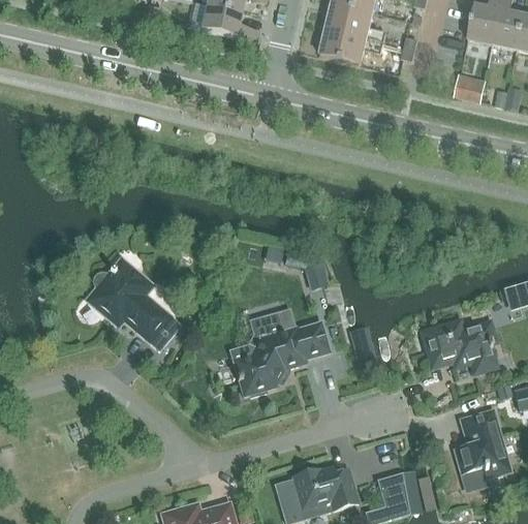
[(265,3),(265,0),(209,0),(208,4),(242,11),(245,0),(253,0),(265,3)]
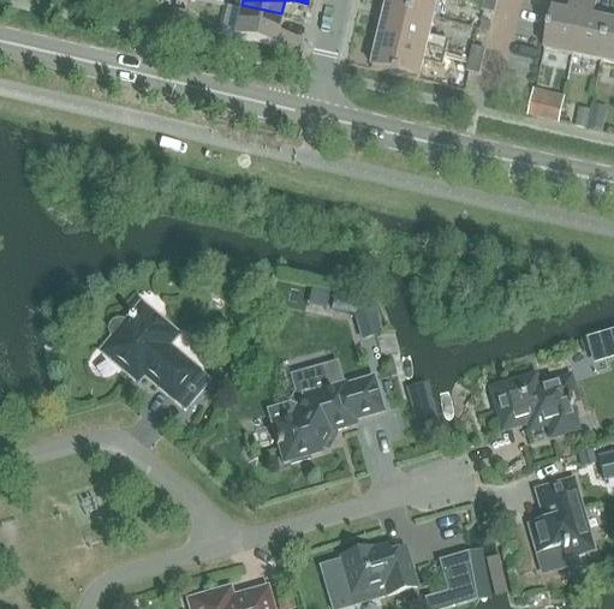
[(458,0),(389,0),(389,4),(434,15),(437,0),(458,0)]
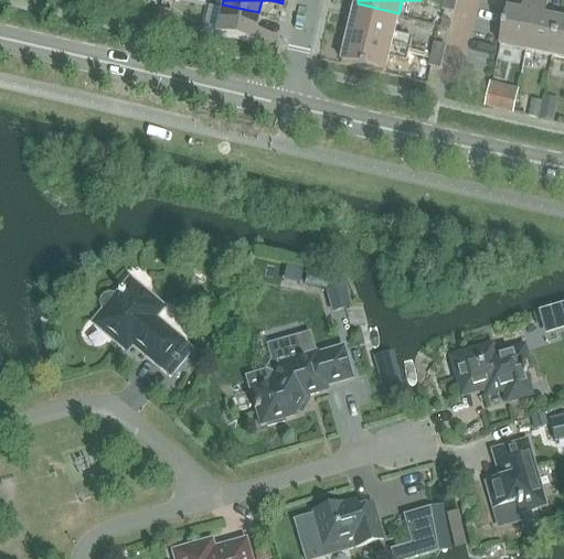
[(455,9),(456,0),(444,0),(443,6),(455,9)]
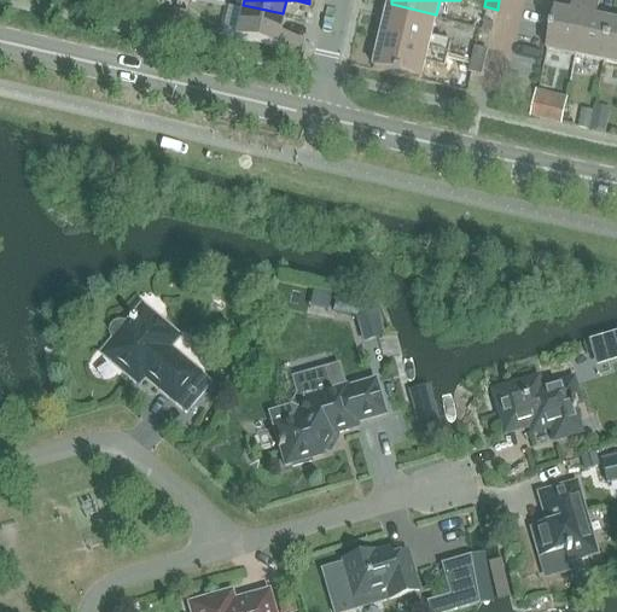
[(576,51),(586,0),(574,0),(572,10),(556,6),(547,46),(576,51)]
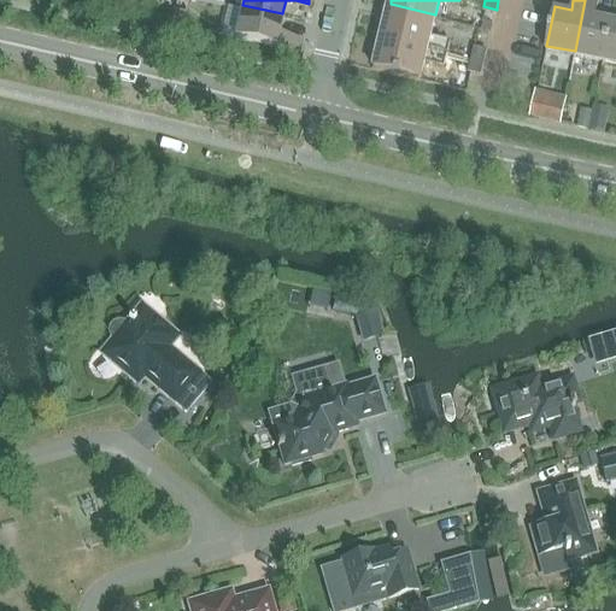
[(604,57),(611,18),(596,15),(598,0),(585,0),(575,51),(604,57)]
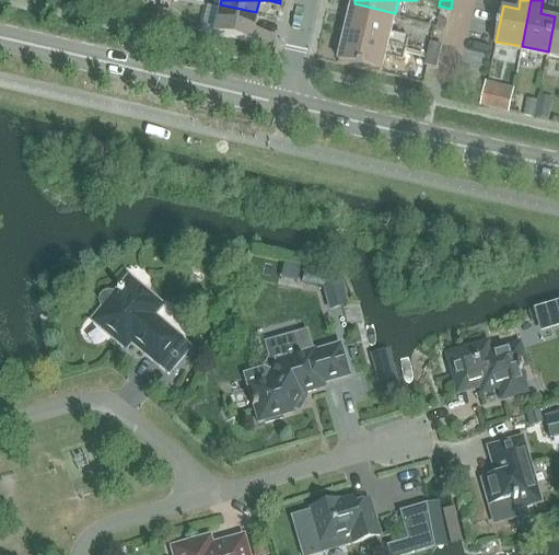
[(152,11),(150,16),(164,19),(165,20),(169,7),(153,3),(152,11)]
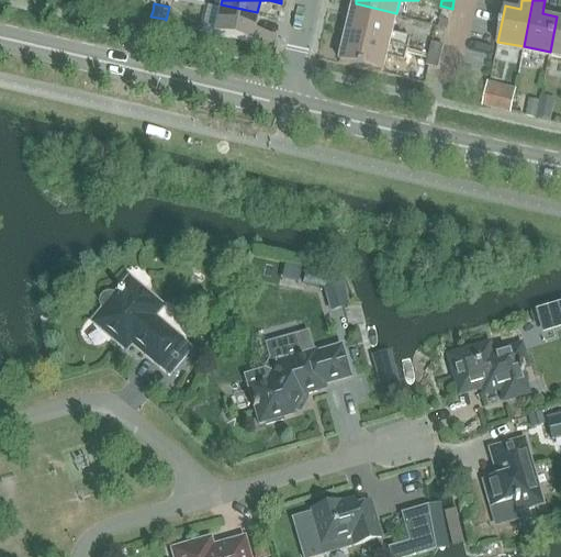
[(393,30),(396,13),(356,3),(349,31),(407,45),(411,34),(393,30)]
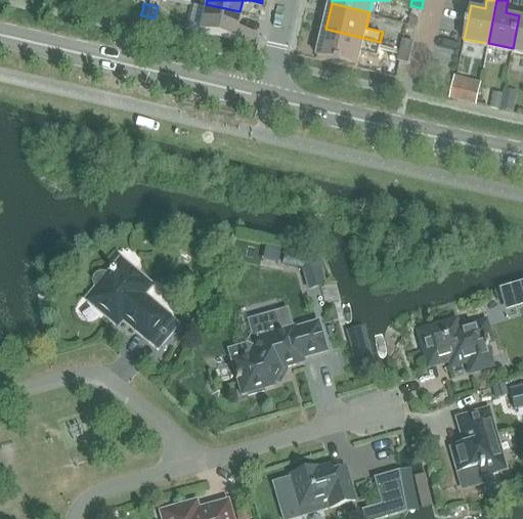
[(236,26),(240,11),(206,4),(201,29),(254,41),(256,30),(236,26)]
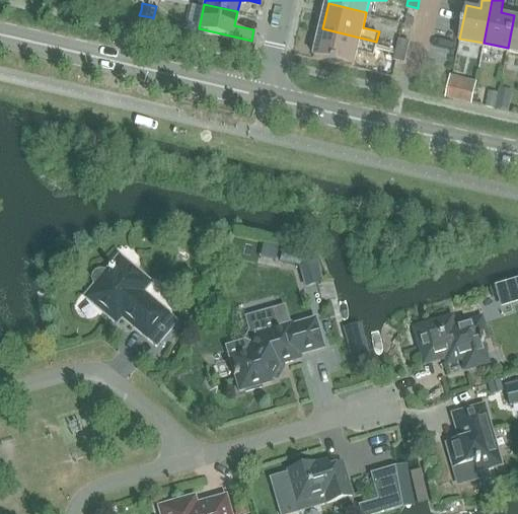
[(517,15),(514,15),(508,48),(517,50),(517,15)]
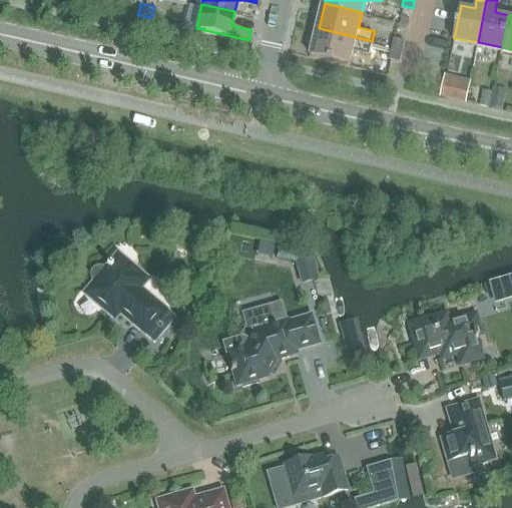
[(370,51),(372,41),(319,28),(313,55),(350,63),(354,47),(370,51)]
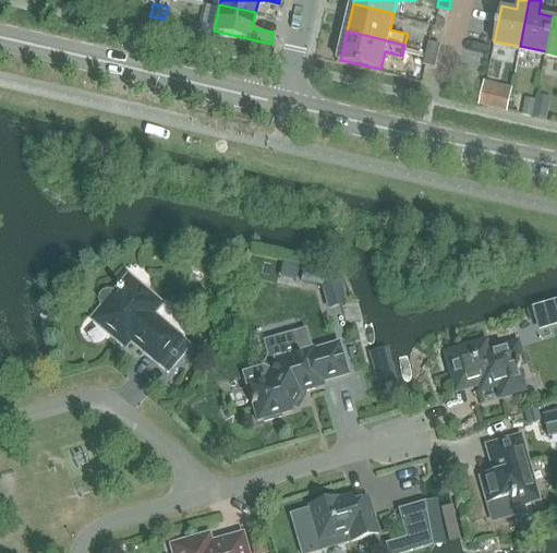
[(427,50),(438,52),(442,41),(430,38),(427,50)]
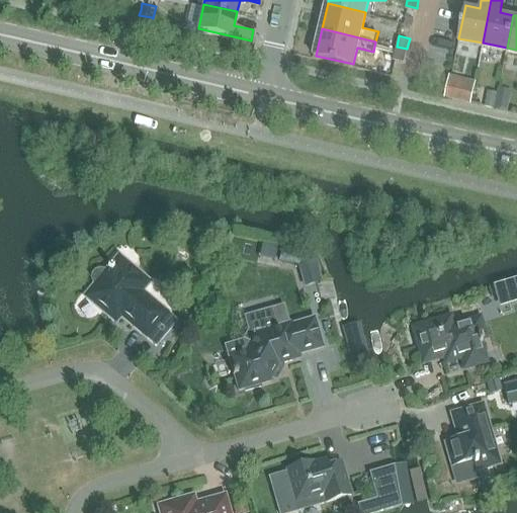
[(405,60),(407,49),(397,47),(394,57),(405,60)]
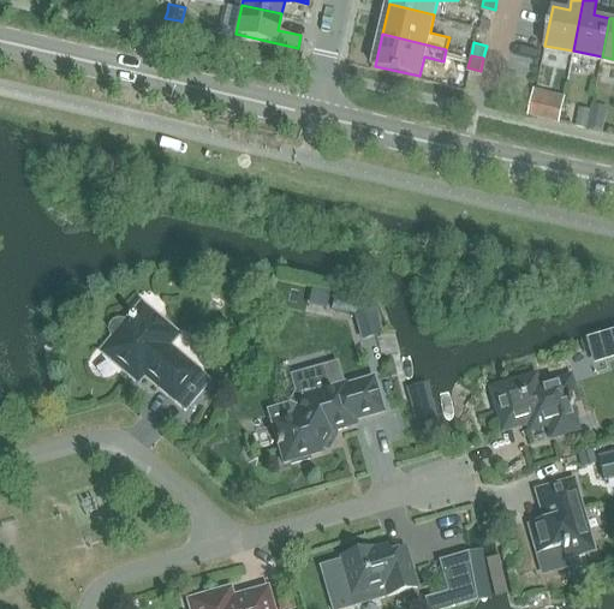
[(534,87),(528,112),(559,118),(565,94),(534,87)]
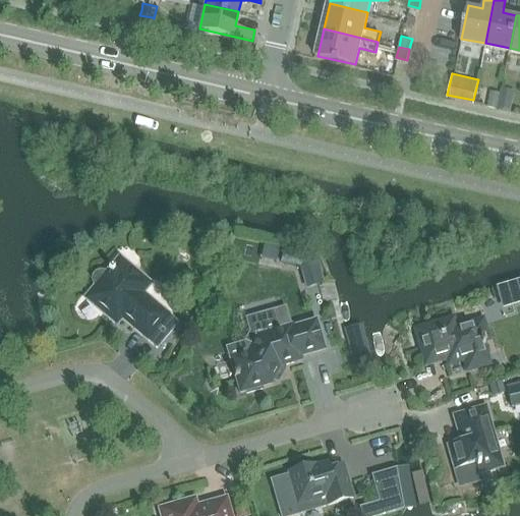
[(492,89),(488,104),(499,106),(501,96),(502,91),(492,89)]
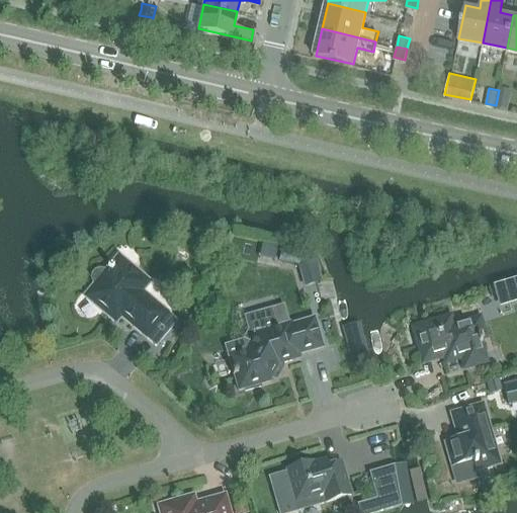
[(498,95),(496,105),(508,108),(510,98),(498,95)]
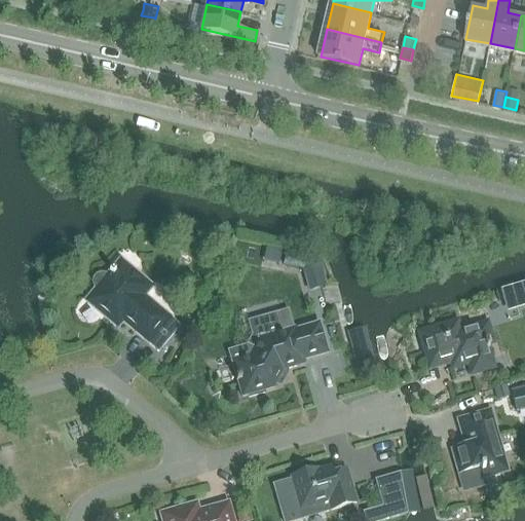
[(287,250),(285,262),(300,265),(303,253),(287,250)]
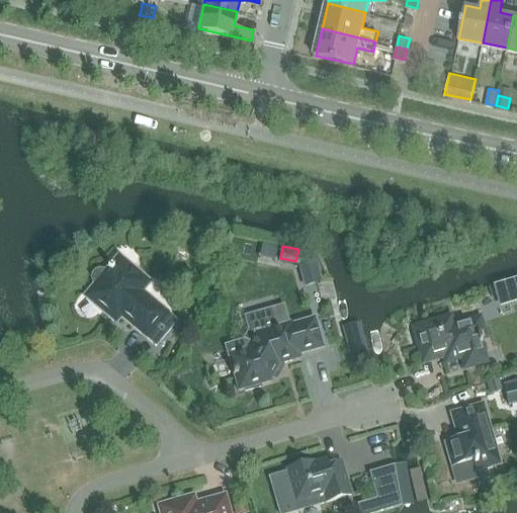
[(94,281),(85,293),(116,320),(121,314),(157,344),(178,319),(143,288),(150,279),(118,254),(111,261),(109,261),(107,264),(108,265),(105,268),(104,267),(99,266),(95,268),(93,271),(92,276),(93,280),(94,281)]
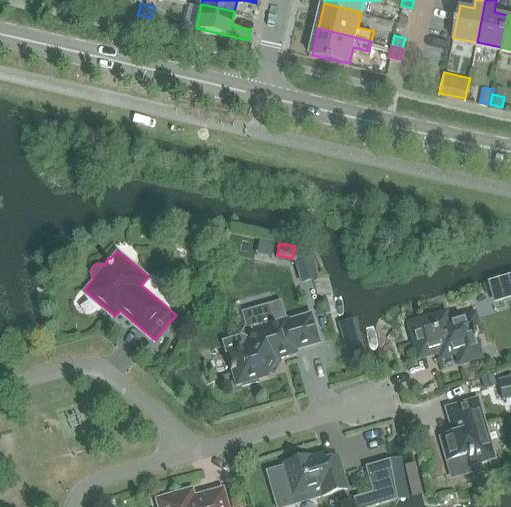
[(510,271),(487,279),(493,299),(510,293),(510,271)]
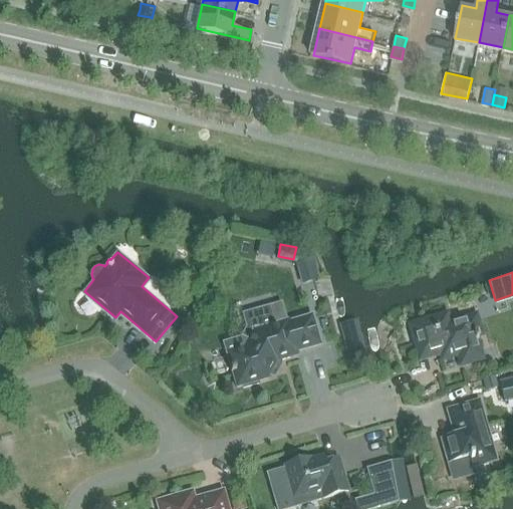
[(243,333),(224,339),(228,353),(232,364),(230,365),(232,369),(233,368),(237,385),(243,383),(244,385),(259,380),(259,377),(268,375),(269,371),(269,369),(274,358),(298,352),(297,348),(321,341),(312,312),(288,319),(288,317),(275,321),(270,304),(245,311),(249,323),(243,333)]
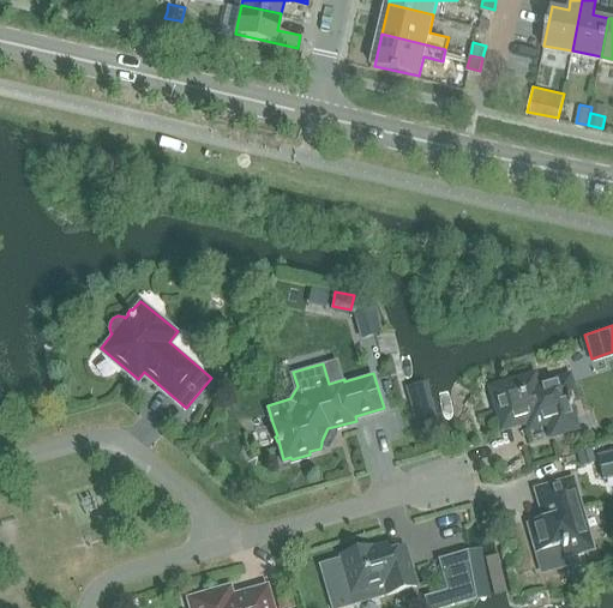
[(538,381),(535,371),(518,375),(521,380),(491,389),(502,422),(530,414),(533,425),(548,420),(552,432),(577,425),(571,402),(572,402),(570,395),(576,393),(571,374),(564,377),(563,374),(538,381)]
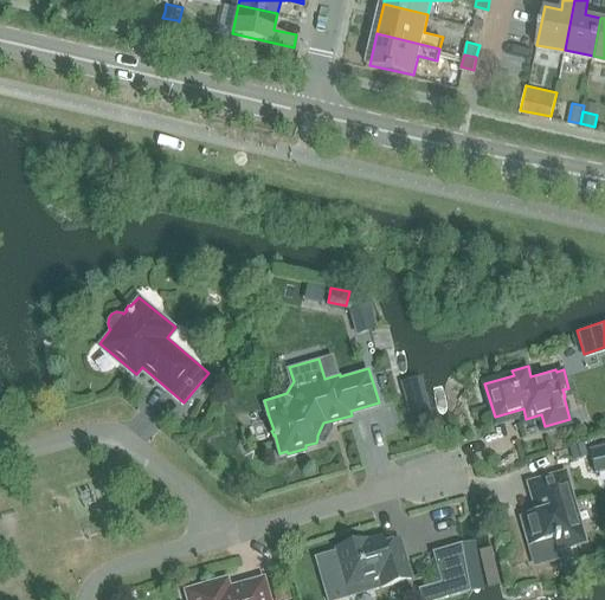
[(401,380),(414,428),(433,424),(422,375),(401,380)]
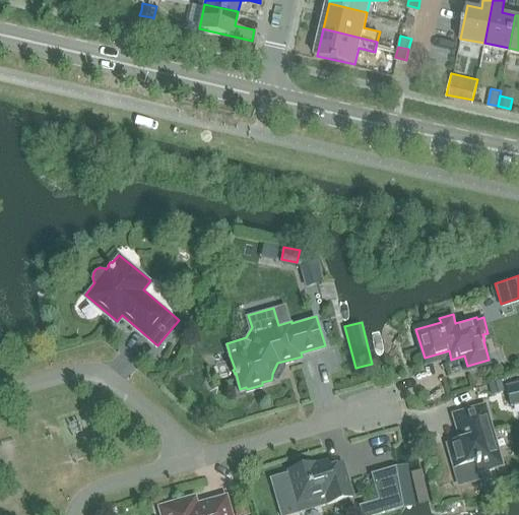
[(501,378),(489,382),(492,392),(504,389),(501,378)]
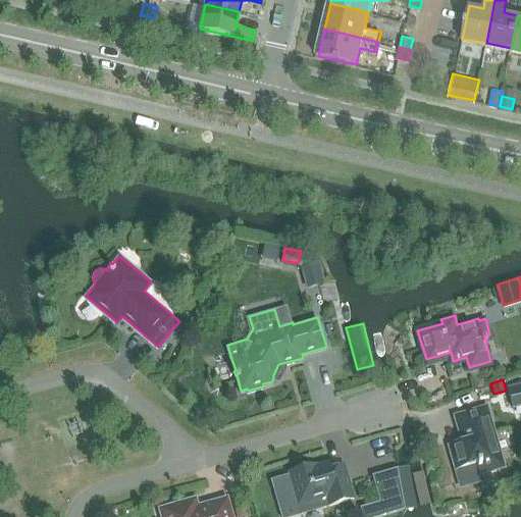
[(520,381),(508,385),(513,405),(520,402),(520,381)]
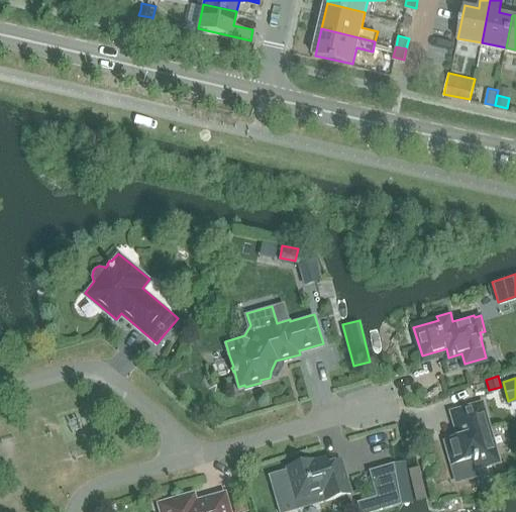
[(499,458),(482,401),(451,410),(456,426),(459,425),(462,433),(445,437),(452,463),(462,459),(467,475),(478,473),(476,466),(499,458)]
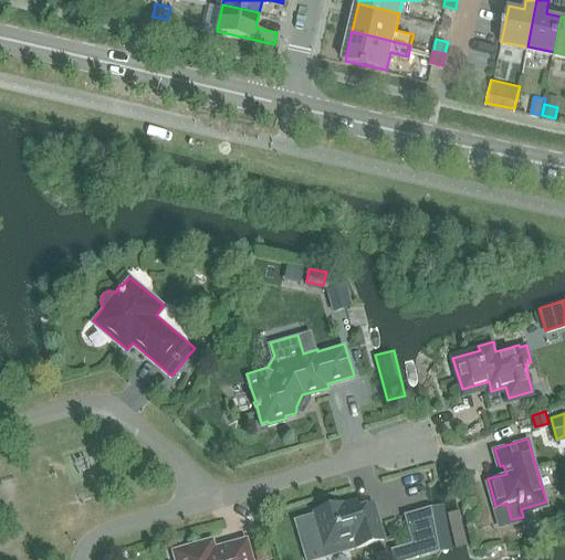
[(343,502),(343,500),(314,509),(324,545),(326,543),(327,547),(331,549),(344,546),(345,541),(345,538),(354,536),(357,545),(385,537),(374,500),(349,508),(347,500),(343,502)]
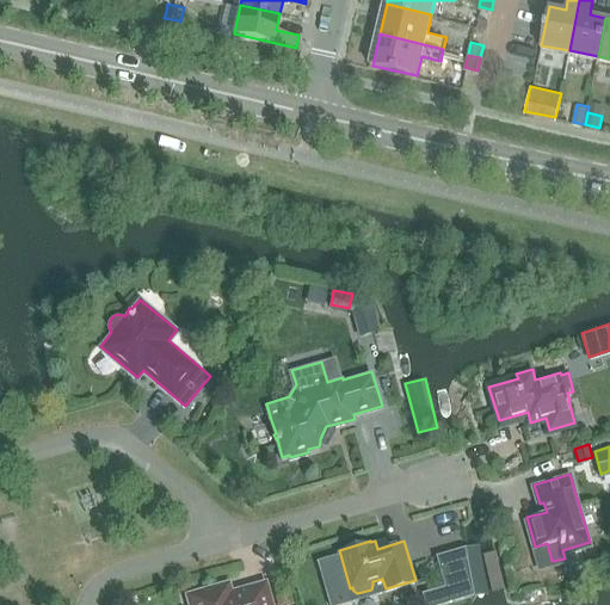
[(462,544),(435,553),(443,584),(449,599),(472,593),(470,590),(463,549),(462,544)]
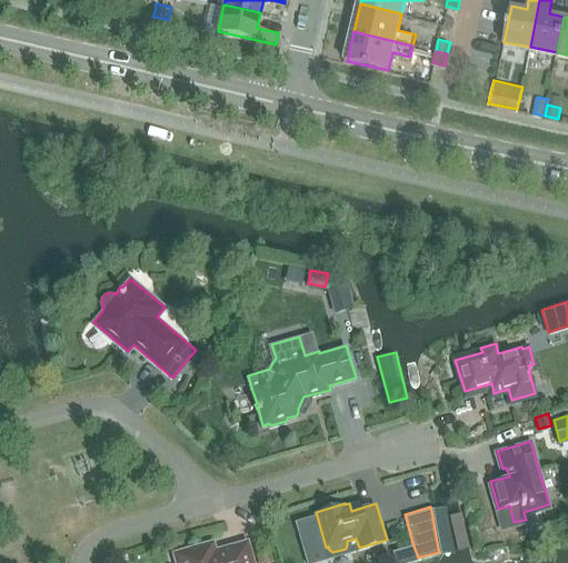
[(438,549),(455,546),(448,513),(447,508),(431,511),(438,549)]
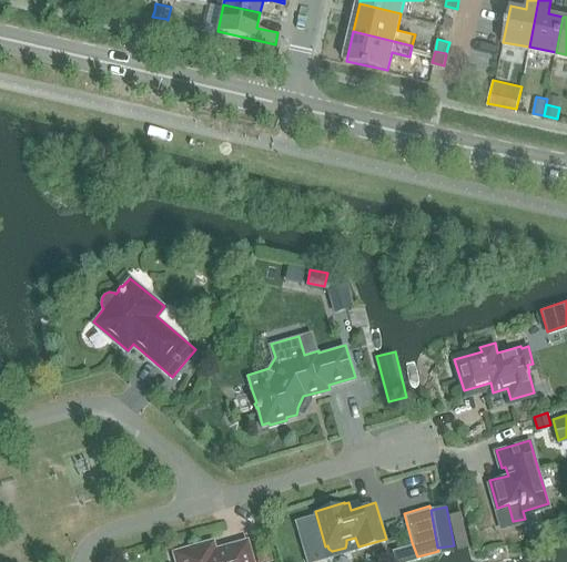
[(447,512),(454,545),(454,548),(471,544),(464,509),(447,512)]
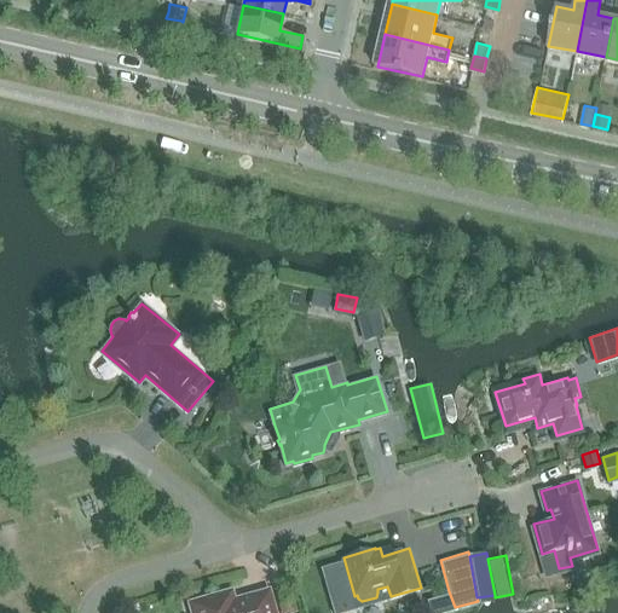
[(276,612),(269,589),(224,601),(221,593),(191,601),(194,612),(276,612)]
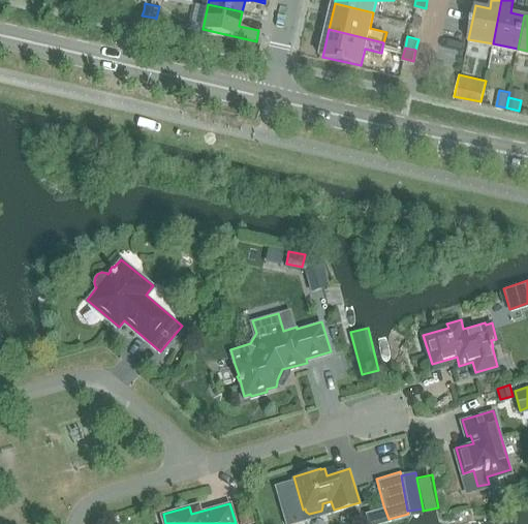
[(249,509),(237,512),(241,523),(252,520),(249,509)]
